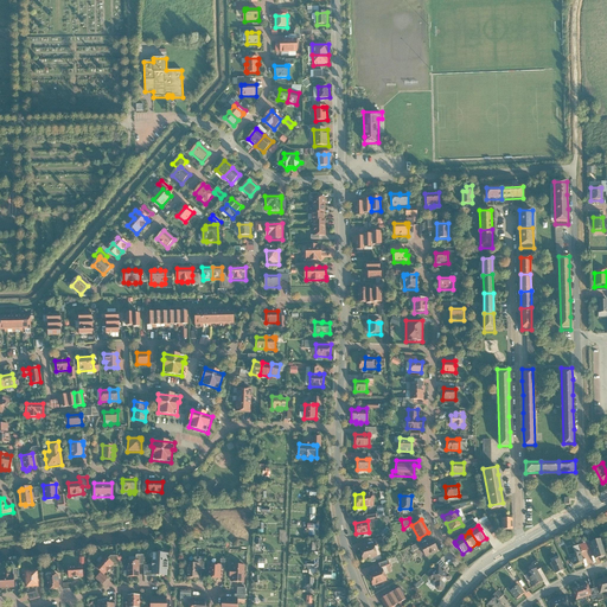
[(605,555),(600,540),(590,543),(595,557),(605,555)]
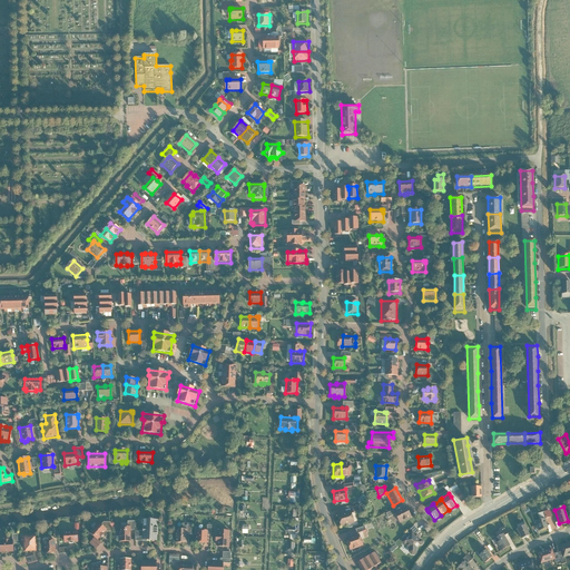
[(394,513),(400,522),(410,517),(404,508),(396,512),(394,513)]
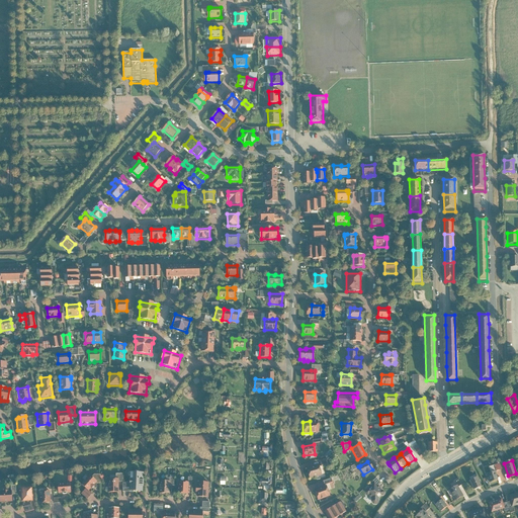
[(319,465),(307,468),(309,478),(321,475),(319,465)]
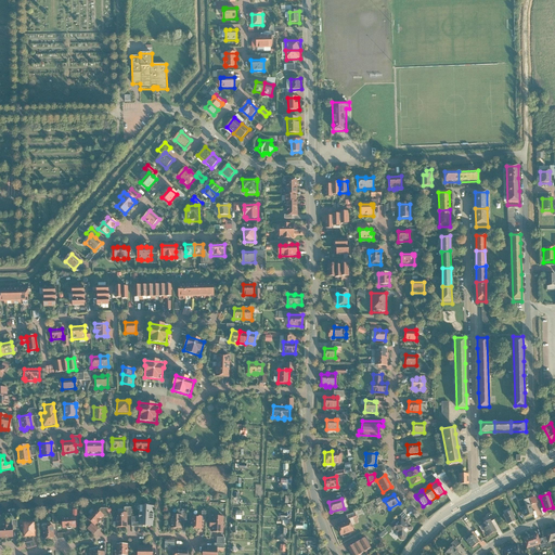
[(153,506),(138,505),(137,517),(130,517),(130,525),(152,527),(153,506)]
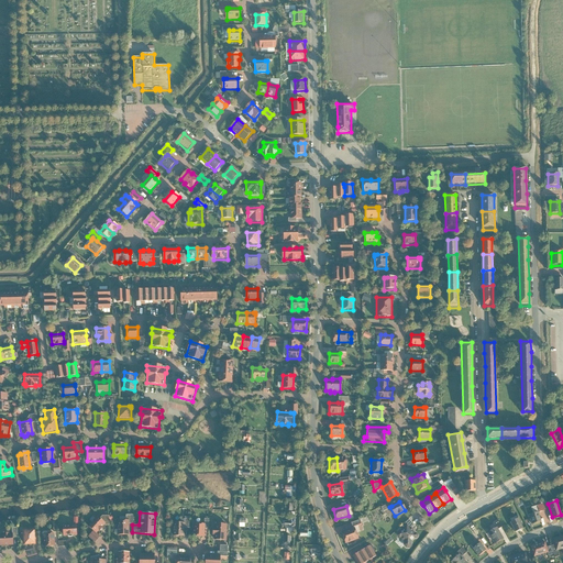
[(541,521),(538,512),(529,516),(532,525),(541,521)]
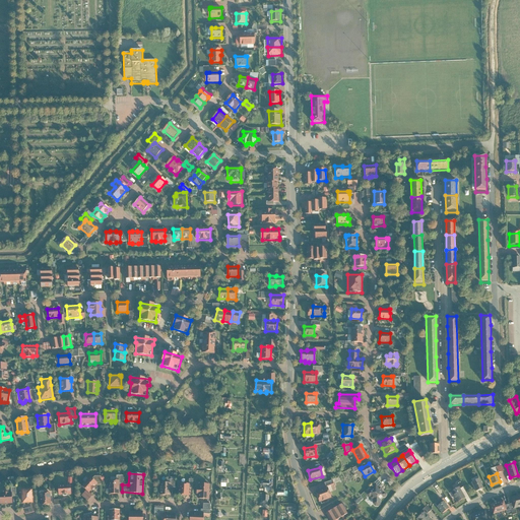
[(116,479),(108,479),(107,494),(119,495),(119,483),(122,483),(122,475),(116,474),(116,479)]
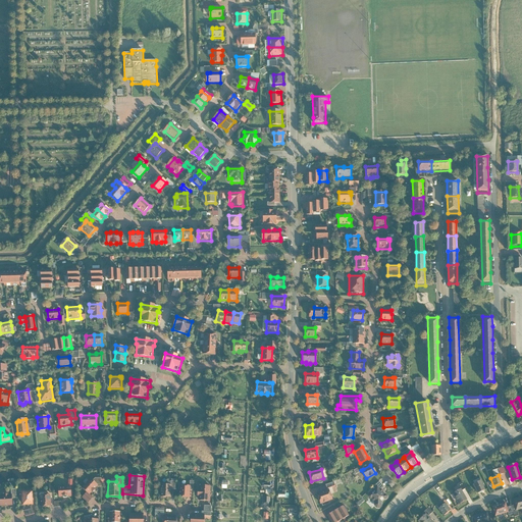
[(99,485),(90,477),(82,487),(87,492),(82,498),(88,503),(94,498),(91,494),(99,485)]
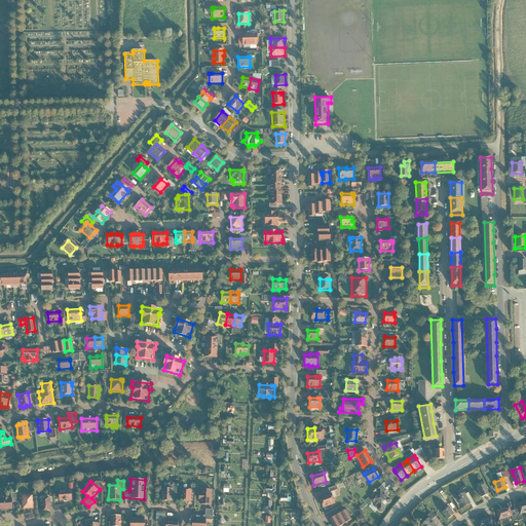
[(191,489),(182,488),(181,501),(191,502),(192,493),(195,494),(196,484),(192,484),(191,489)]
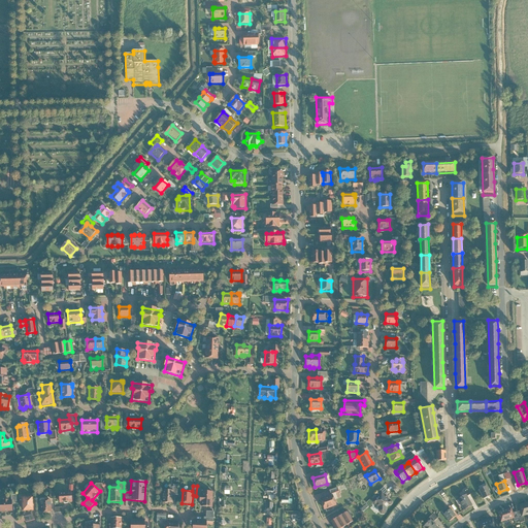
[(173,491),(163,490),(162,502),(172,503),(173,495),(178,496),(179,488),(173,487),(173,491)]
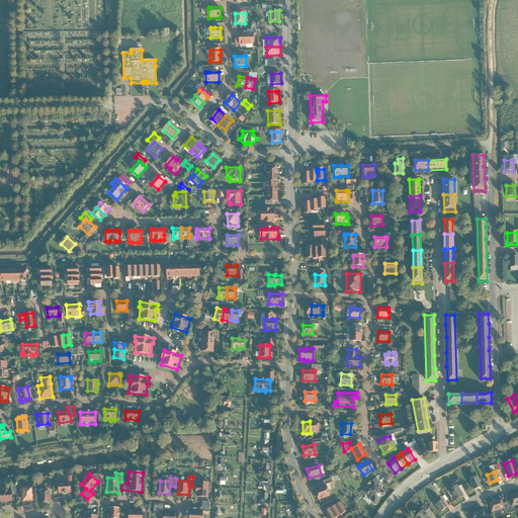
[(369,483),(371,485),(373,482),(377,486),(380,483),(375,478),(369,483)]
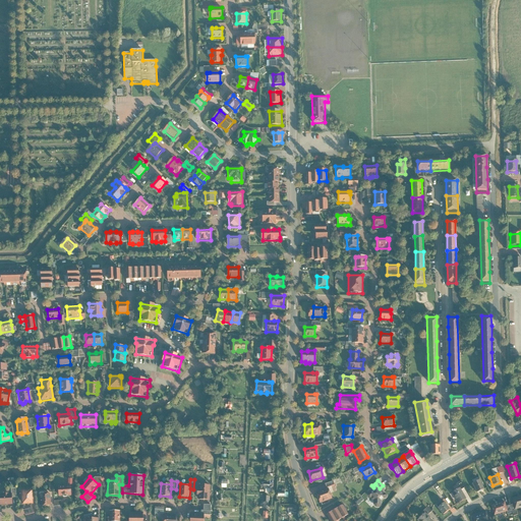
[(483,489),(479,480),(472,483),(476,493),(483,489)]
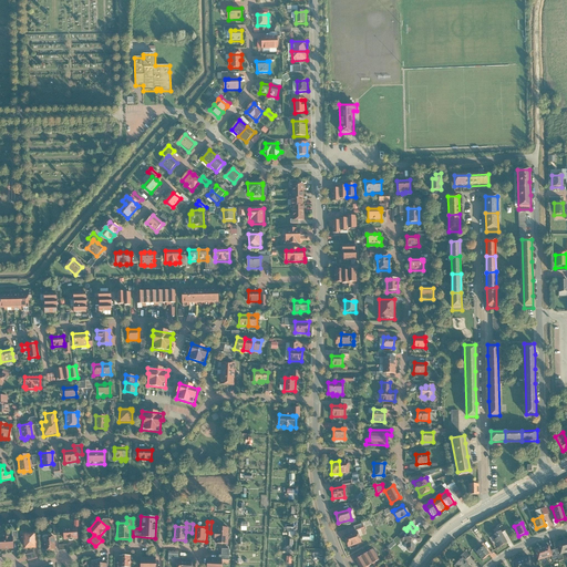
[(230,527),(216,526),(215,544),(229,545),(230,527)]
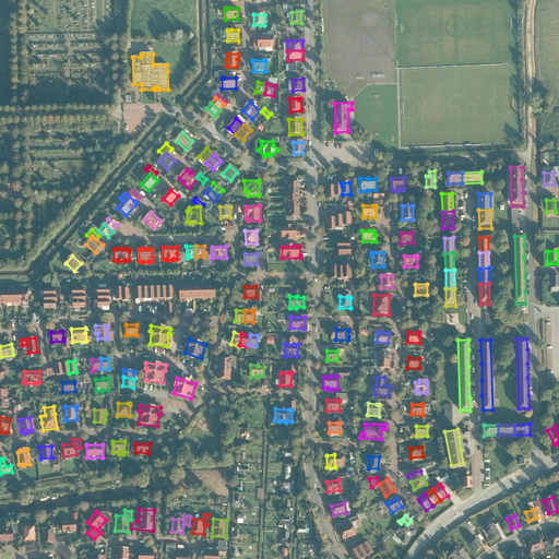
[(76,520),(62,521),(63,533),(78,532),(76,520)]
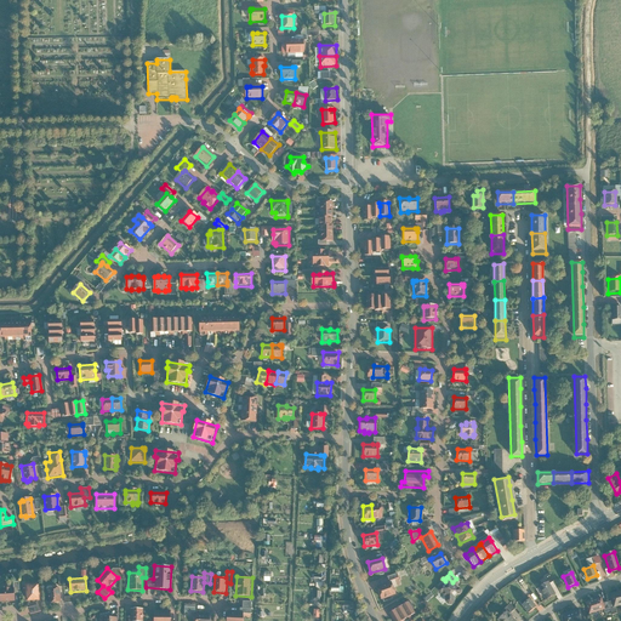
[(453,582),(448,577),(445,581),(438,588),(437,591),(439,593),(442,593),(445,597),(445,602),(448,604),(450,604),(454,602),(454,597),(456,594),(459,594),(461,592),(461,590),(459,588),(457,588),(453,582)]
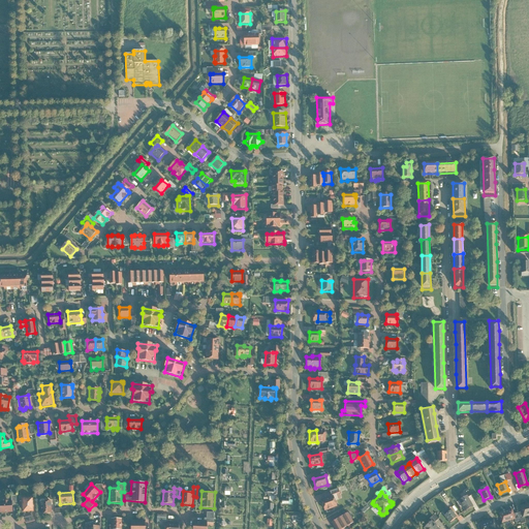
[(11,501),(0,501),(0,512),(12,512),(11,505),(17,505),(17,495),(11,496),(11,501)]
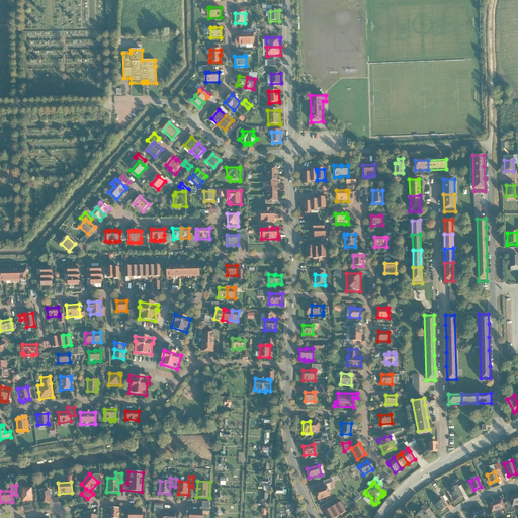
[(325,486),(314,490),(318,500),(329,496),(325,486)]
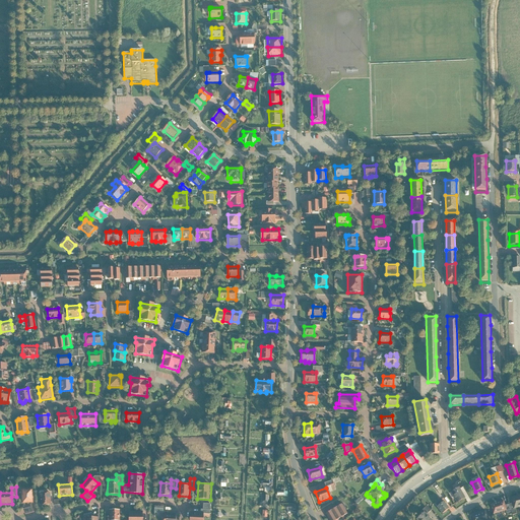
[(459,488),(451,492),(457,502),(464,498),(459,489),(459,488)]
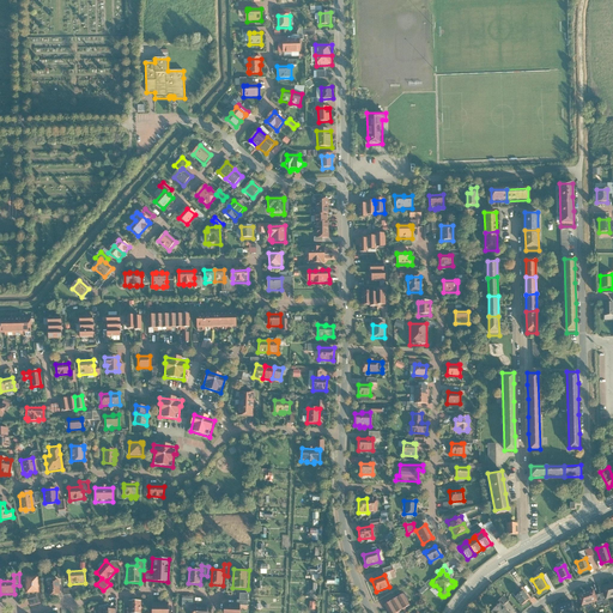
[(38,577),(23,577),(24,594),(38,593),(38,577)]
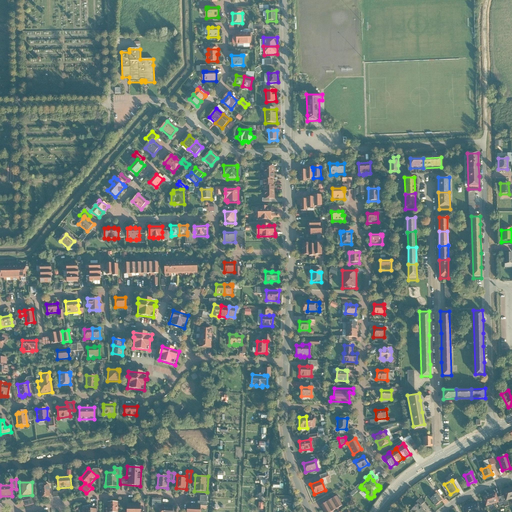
[(49,484),(39,485),(39,497),(50,497),(49,484)]
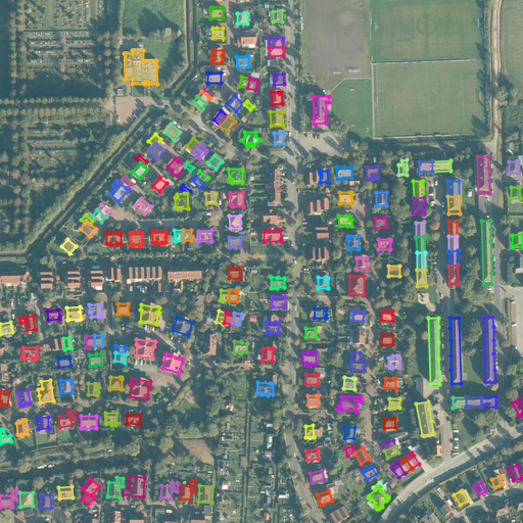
[(522,497),(514,501),(516,506),(517,512),(522,510),(522,497)]
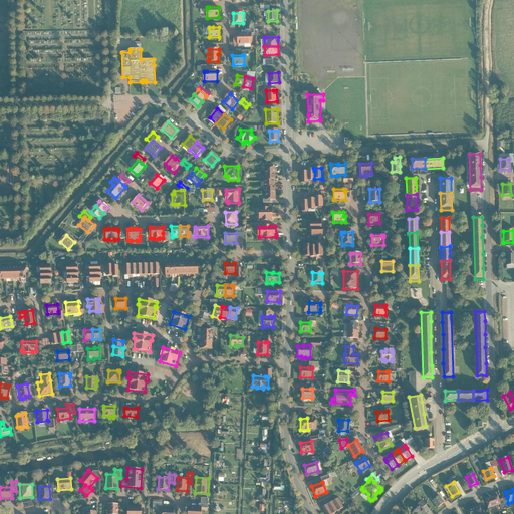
[(498,495),(484,499),(487,508),(499,505),(501,504),(499,500),(498,495)]
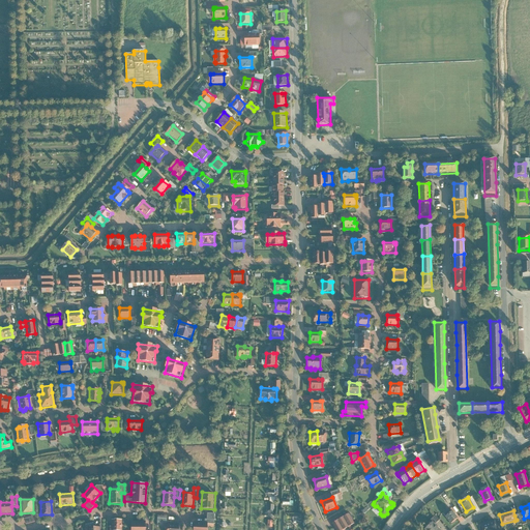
[(452,511),(445,517),(450,524),(458,518),(452,511)]
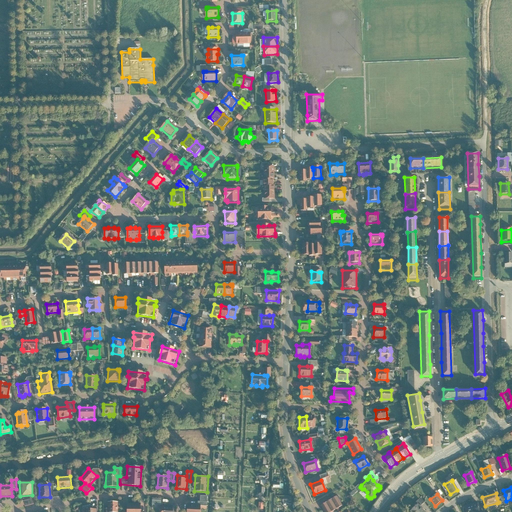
[(201,505),(188,504),(187,511),(201,511),(202,506),(208,506),(208,496),(201,496),(201,505)]
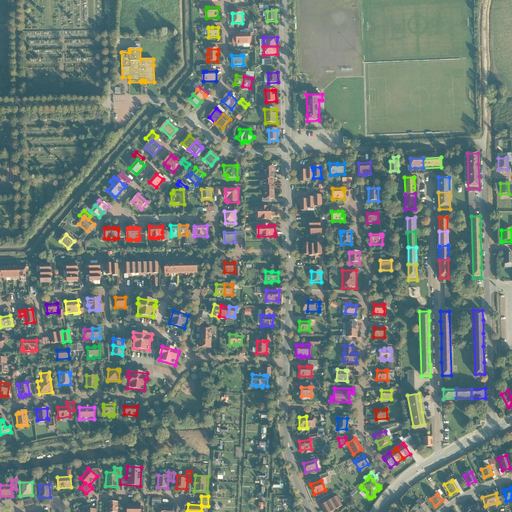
[(330,500),(335,509),(341,506),(335,496),(330,500)]
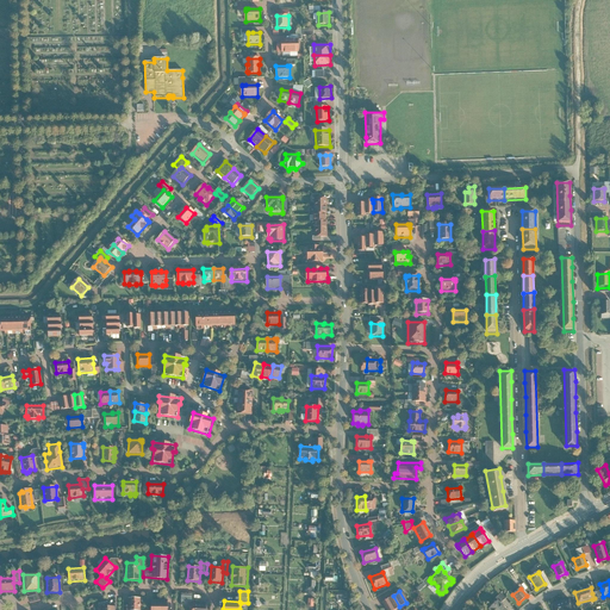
[(393,596),(387,599),(393,609),(399,607),(393,596)]
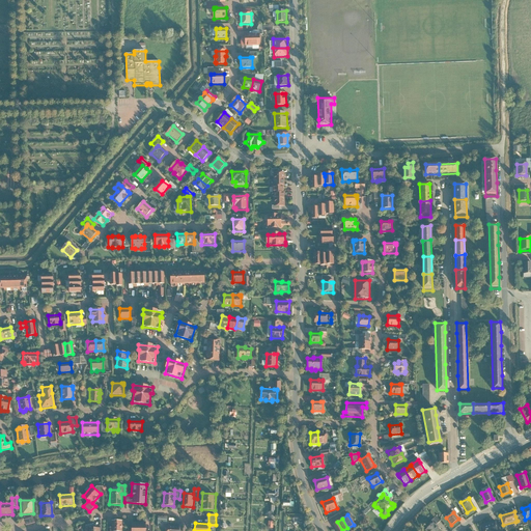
[(112,528),(112,530),(120,530),(121,528),(122,527),(121,525),(121,521),(112,521),(112,528)]
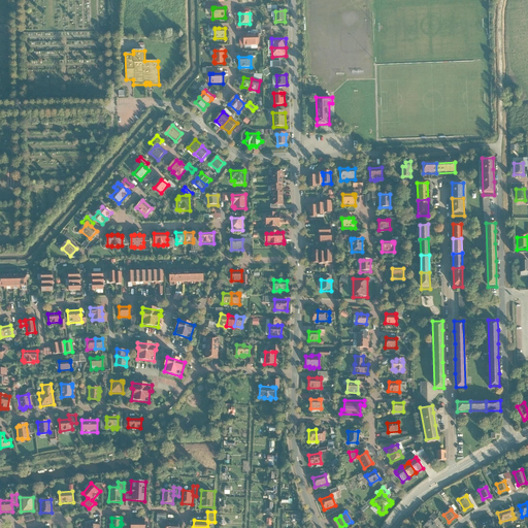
[(495,527),(492,518),(477,523),(479,527),(495,527)]
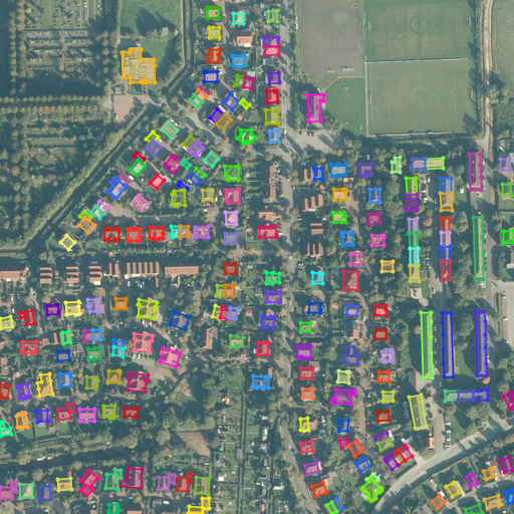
[(331,513),(326,505),(321,508),(324,513),(331,513)]
